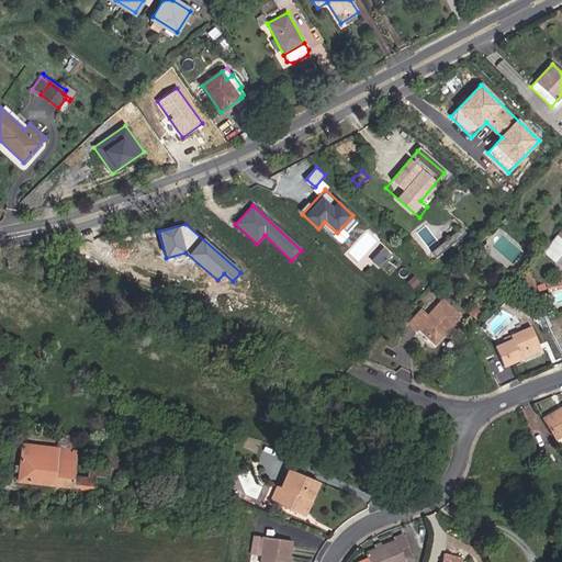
[(383,247),(372,260),(379,265),(390,253),(383,247)]
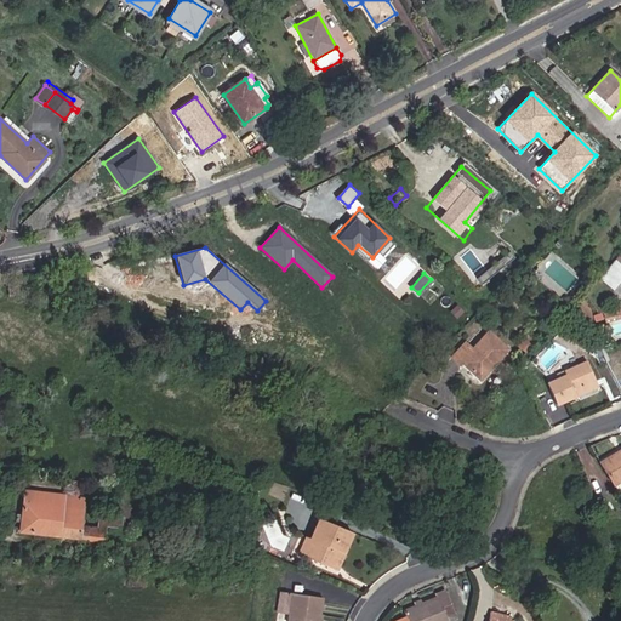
[(20,288),(6,291),(10,300),(21,297),(20,288)]
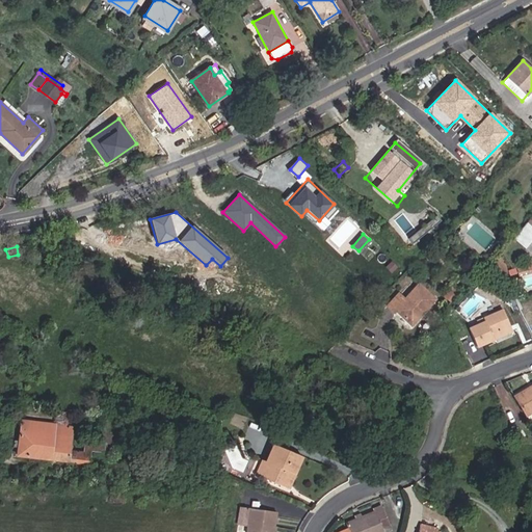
[(501,269),(508,266),(504,255),(497,258),(501,269)]
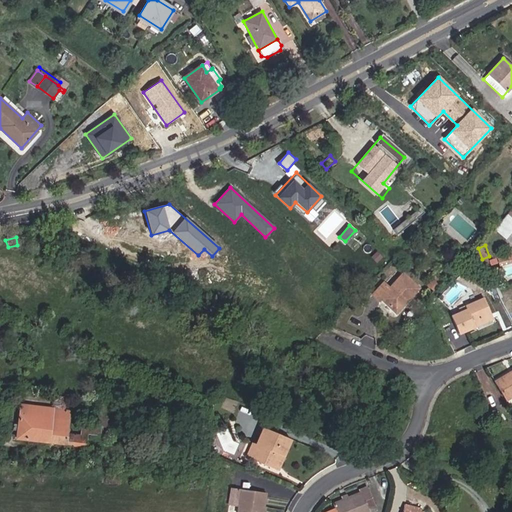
[(499,262),(499,265),(510,262),(508,255),(494,259),(495,263),(499,262)]
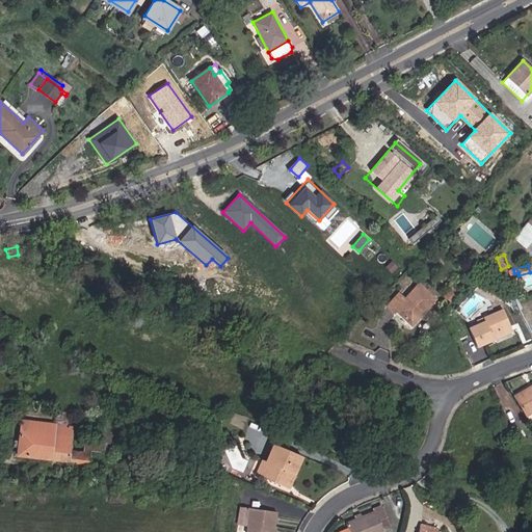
[(434,272),(427,266),(422,271),(429,278),(434,272)]
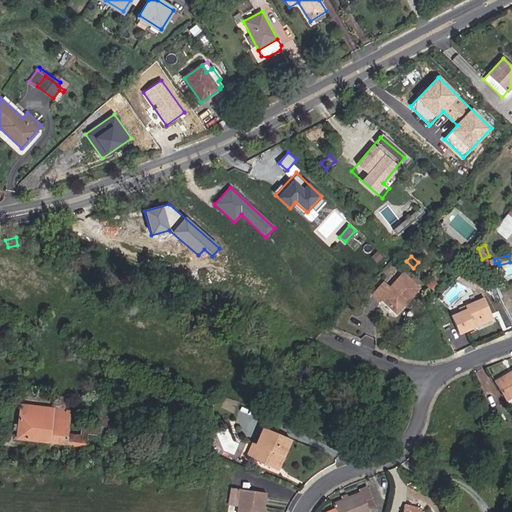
[(377,304),(379,303),(392,315),(403,303),(405,305),(417,292),(401,278),(388,292),(381,286),(370,298),(377,304)]
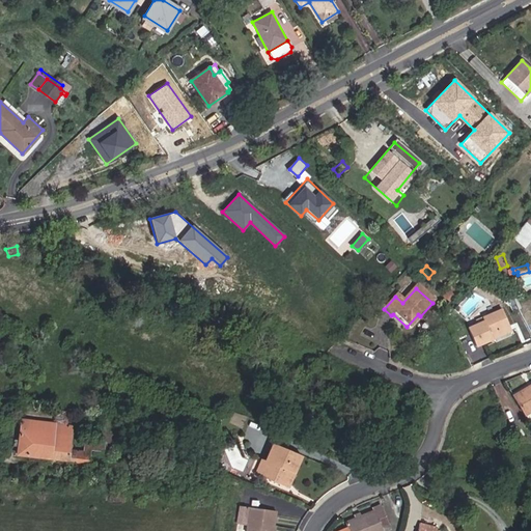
[(495,337),(493,332),(511,325),(504,307),(484,315),(486,319),(471,326),(478,344),(495,337)]
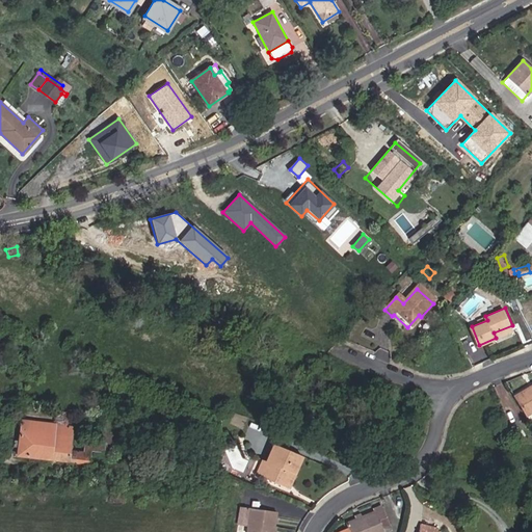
[(421,317),(419,315),(407,327),(409,329),(421,317)]
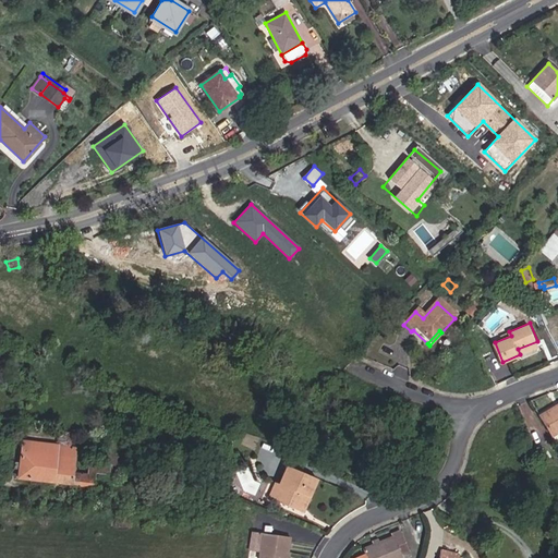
[(520,354),(540,347),(537,341),(518,349),(520,354)]
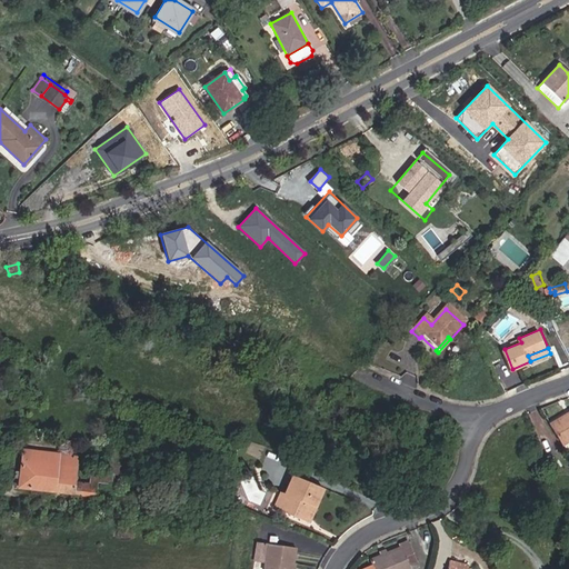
[(568,412),(550,425),(560,442),(568,437),(568,412)]
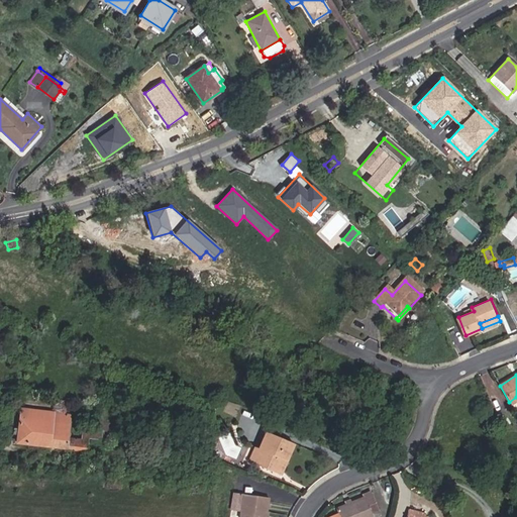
[(25,443),(87,450),(89,437),(84,436),(83,440),(69,438),(71,415),(53,413),(21,409),(19,429),(27,430),(25,443)]
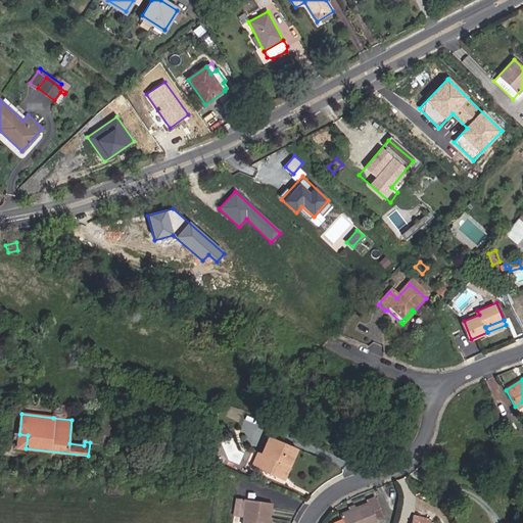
[(19,434),(17,447),(26,448),(28,435),(19,434)]
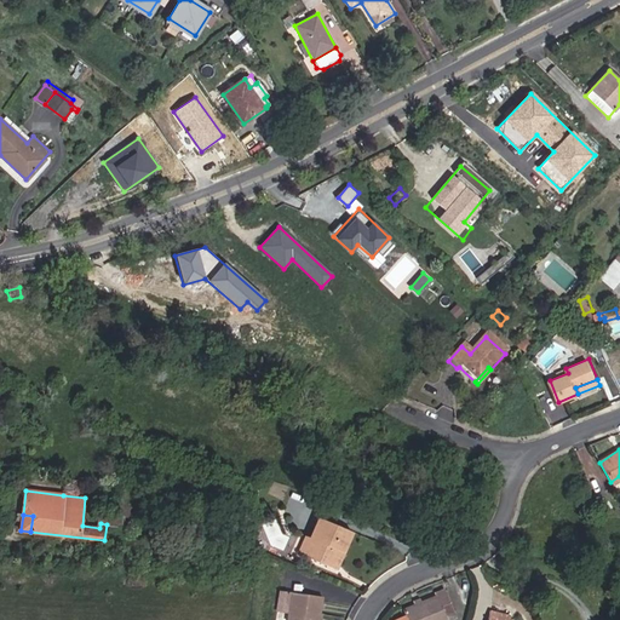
[(313,538),(304,555),(333,568),(340,551),(345,552),(354,532),(321,518),(313,538)]
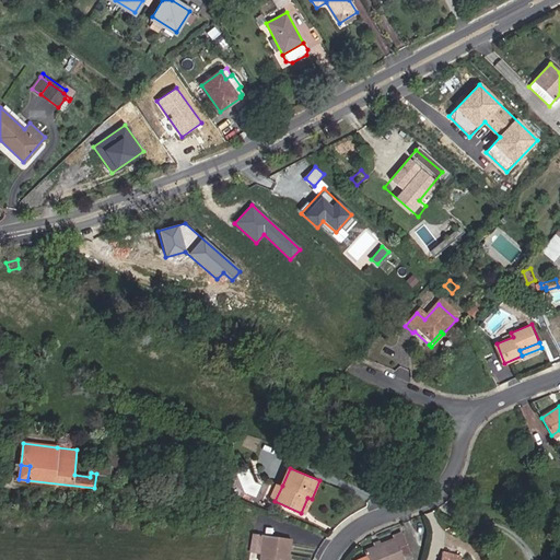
[(278,485),(271,500),(275,501),(282,486),(278,485)]
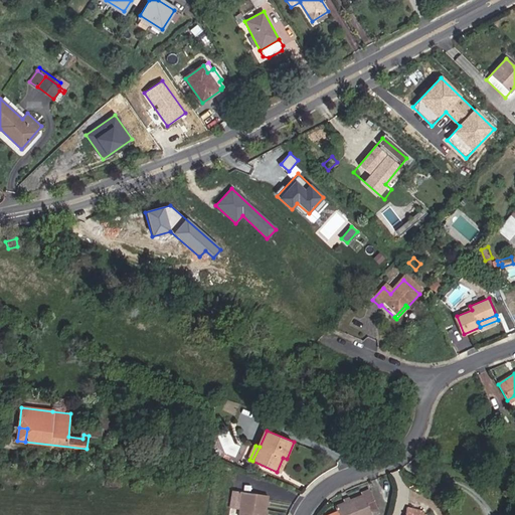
[(277,472),(281,473),(287,459),(283,458),(277,472)]
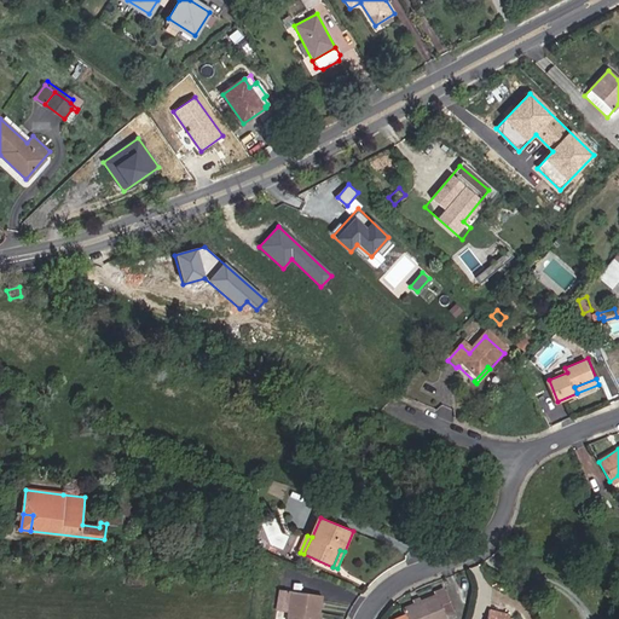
[(129,572),(129,582),(145,583),(145,573),(129,572)]
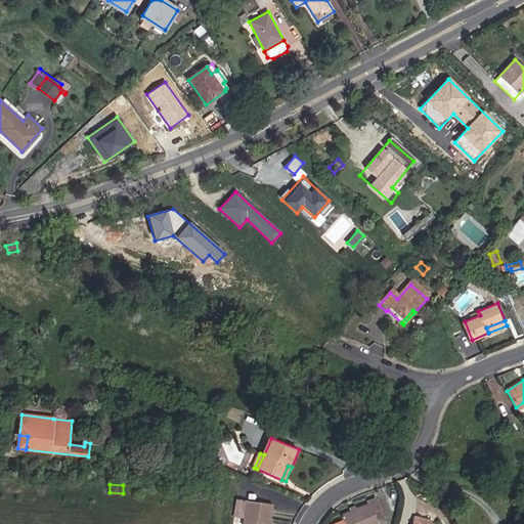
[(376,497),(368,499),(370,506),(378,503),(376,497)]
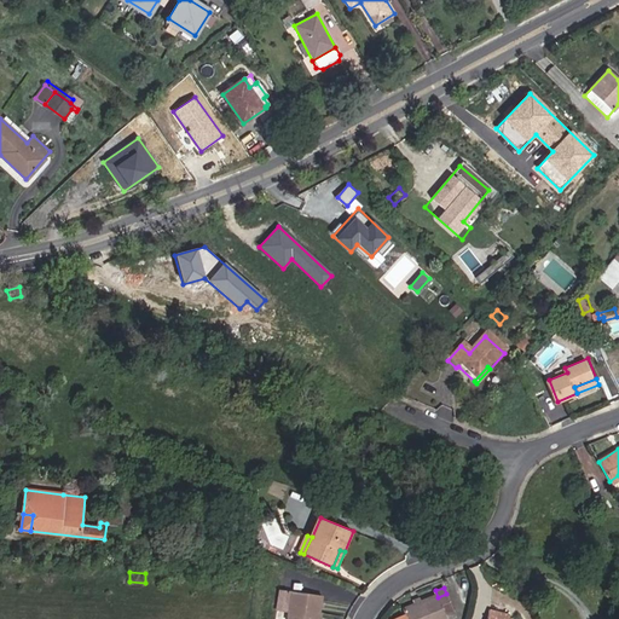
[(278,609),(290,611),(293,591),(281,590),(278,609)]
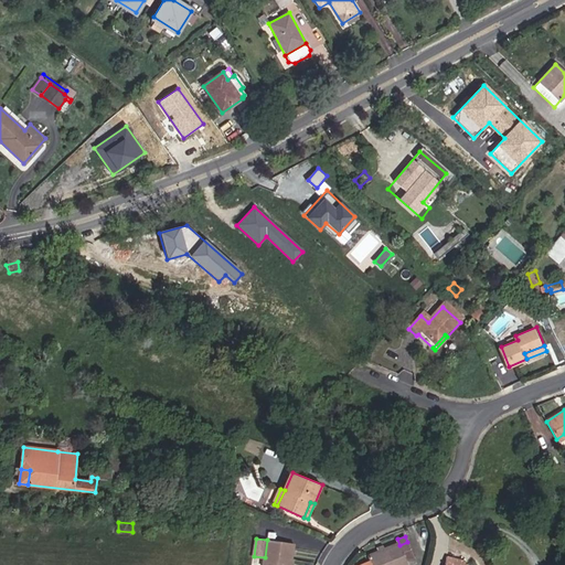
[(265,557),(263,564),(288,564),(289,562),(291,563),(294,543),(267,540),(265,557)]
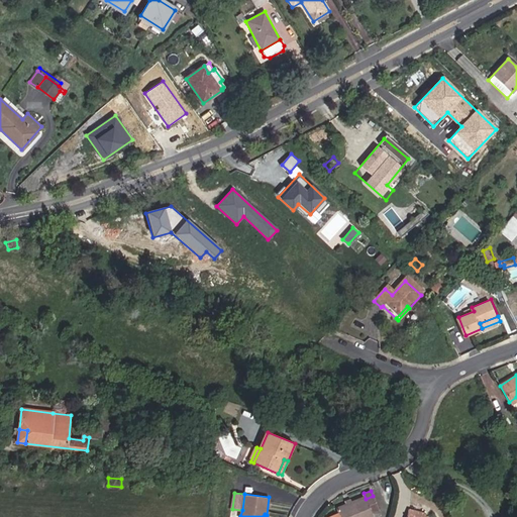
[(375,516),(381,515),(379,510),(373,496),(366,499),(352,504),(346,507),(337,511),(338,513),(328,516),(375,516)]
